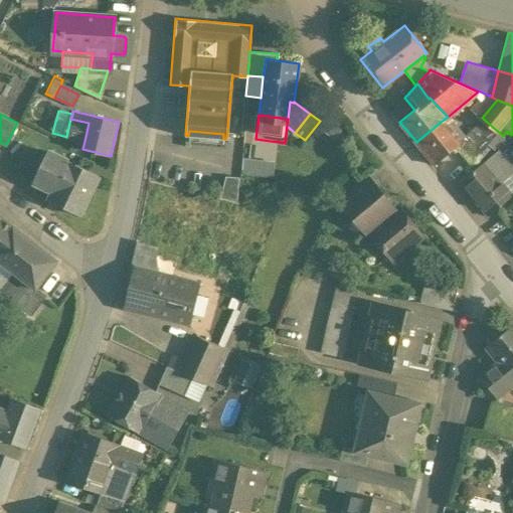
[(89,123),(70,119),(66,137),(84,141),(89,123)]
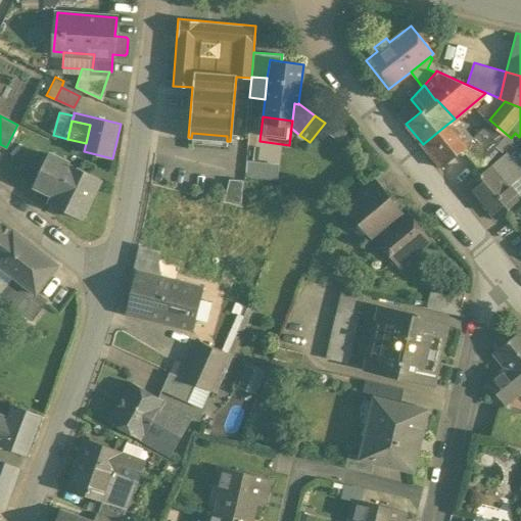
[(464,146),(446,125),(423,144),(441,168),(464,149),(464,146)]
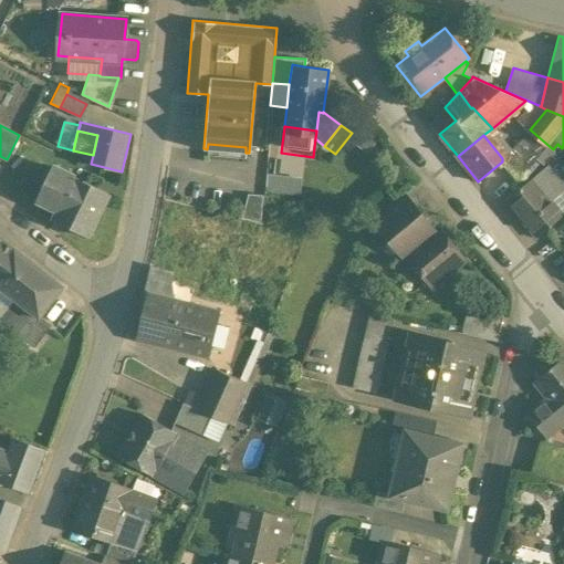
[(523,139),(502,158),(517,174),(538,154),(523,139)]
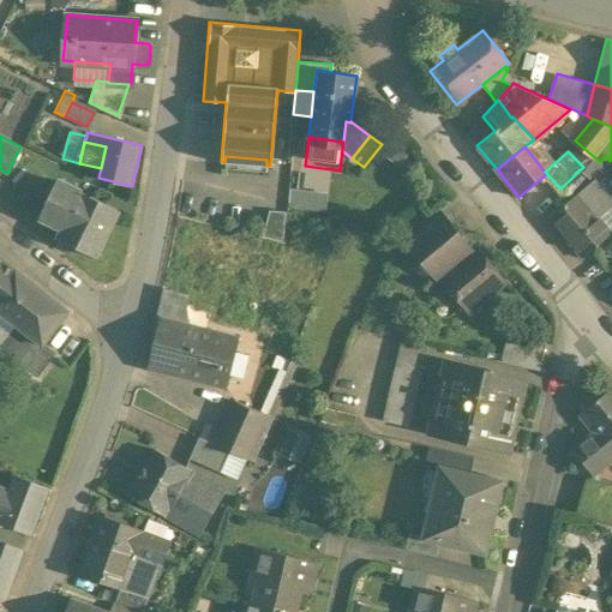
[(118,209),(58,180),(40,216),(63,227),(58,238),(95,256),(118,209)]
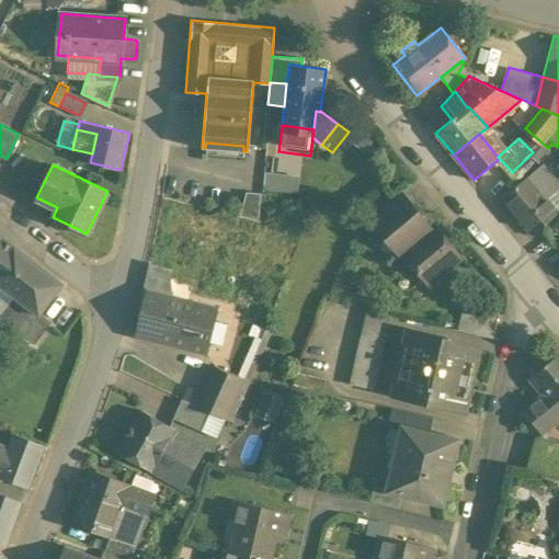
[(527,177),(550,204),(558,196),(558,191),(539,167),(527,177)]
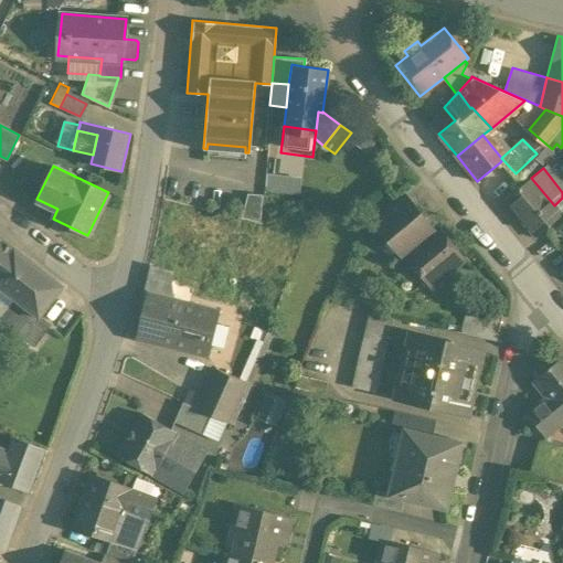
[(265,171),(264,189),(300,190),(301,172),(265,171)]
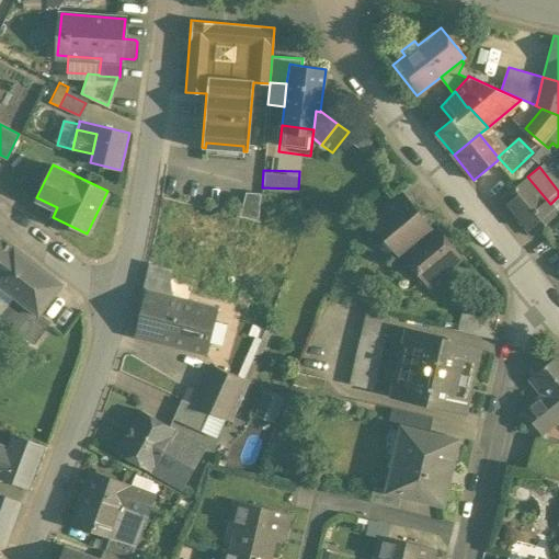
[(527,177),(501,197),(532,236),(558,214),(550,204),(527,177)]
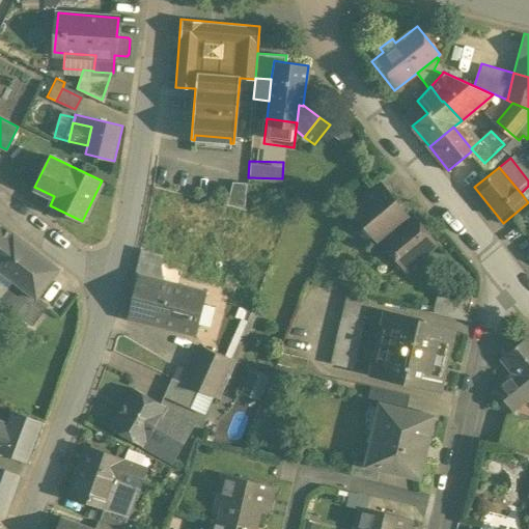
[(245,182),(231,181),(226,203),(244,207),(245,182)]
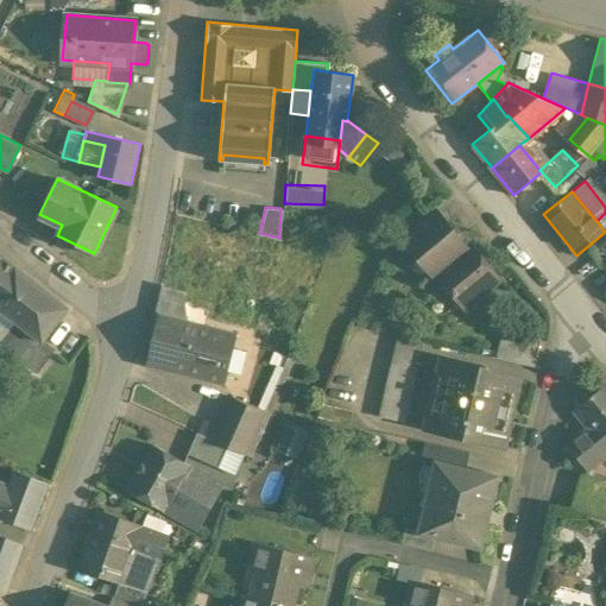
[(436,212),(403,238),(434,276),(436,273),(436,272),(466,248),(436,212)]
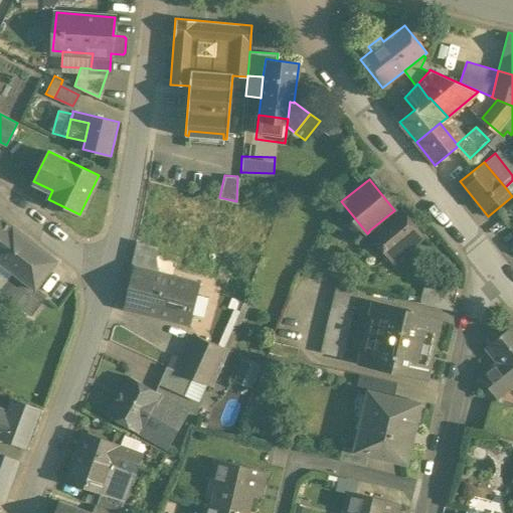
[(398,207),(394,210),(369,230),(369,231),(392,259),(421,235),(398,207)]
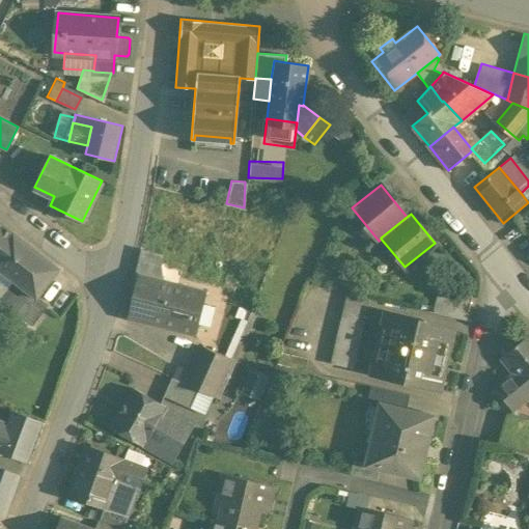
[(0,271),(4,274),(27,244),(0,223),(0,271)]
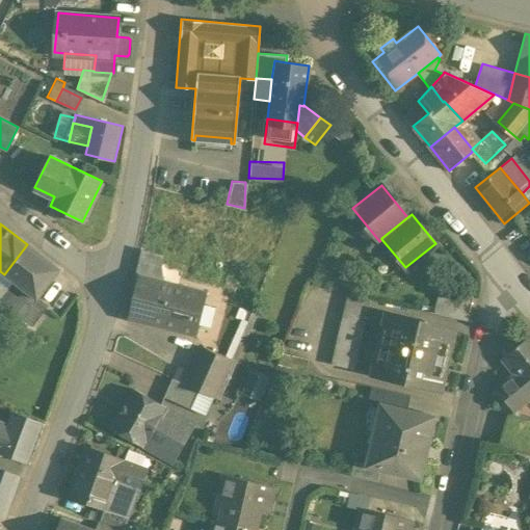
[(58,268),(27,244),(4,274),(11,280),(0,295),(0,297),(16,310),(22,315),(35,298),(58,268)]
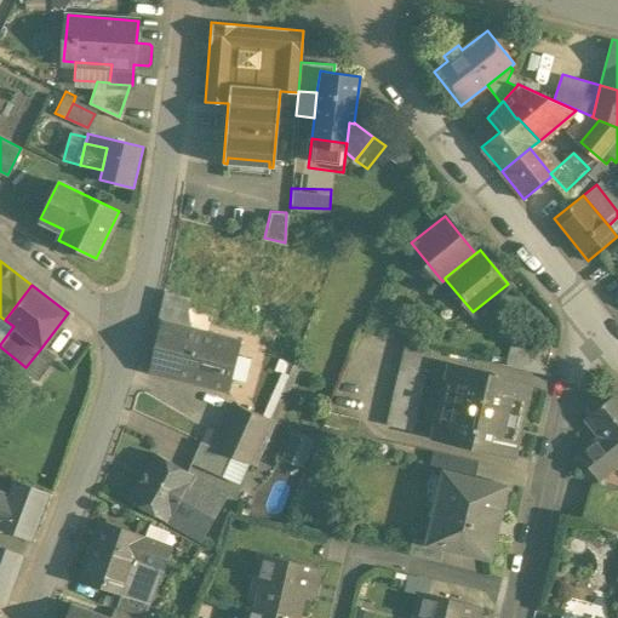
[(189,326),(187,305),(173,302),(166,305),(149,371),(206,385),(219,335),(189,326)]
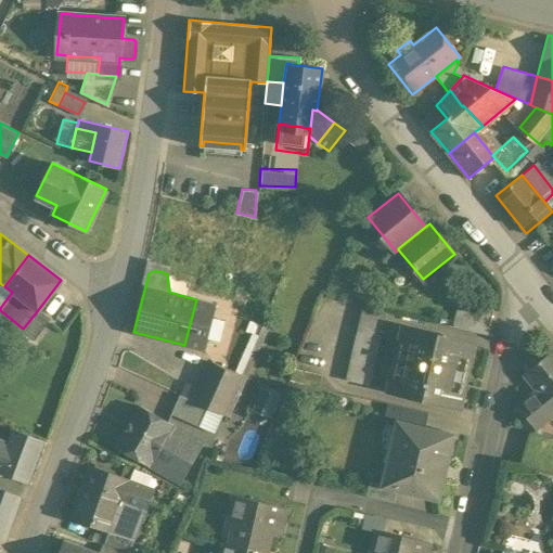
[(335,283),(333,293),(343,295),(345,285),(335,283)]
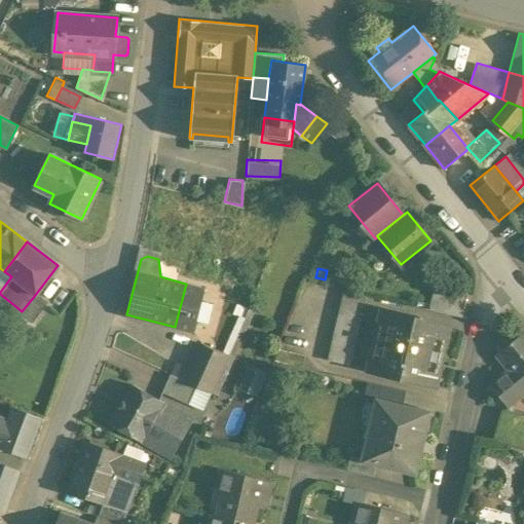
[(204,288),(186,284),(175,327),(193,332),(204,288)]
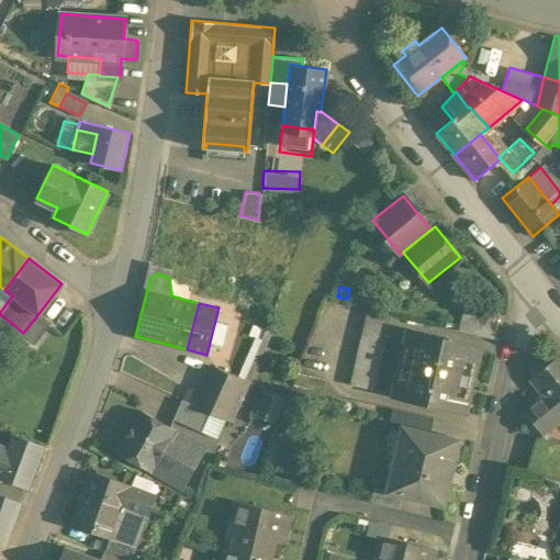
[(368,310),(350,384),(372,389),(390,314),(368,310)]
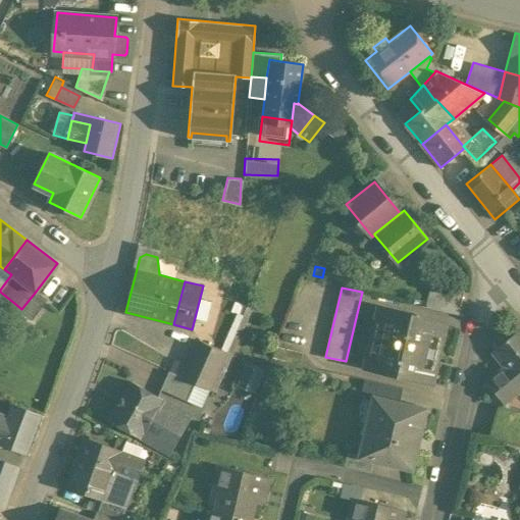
[(15,304),(0,292),(0,307),(7,313),(15,304)]
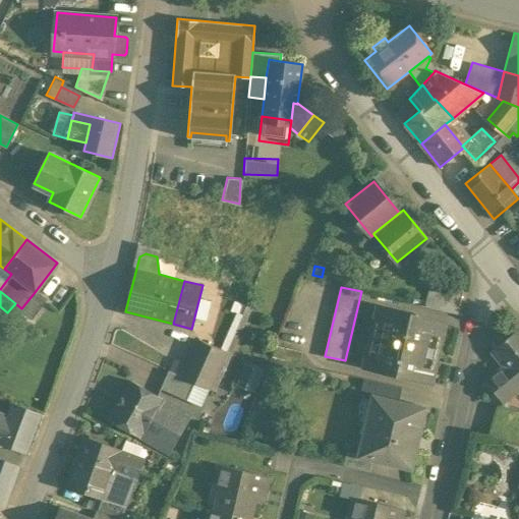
[(35,292),(21,308),(32,316),(45,299),(35,292)]
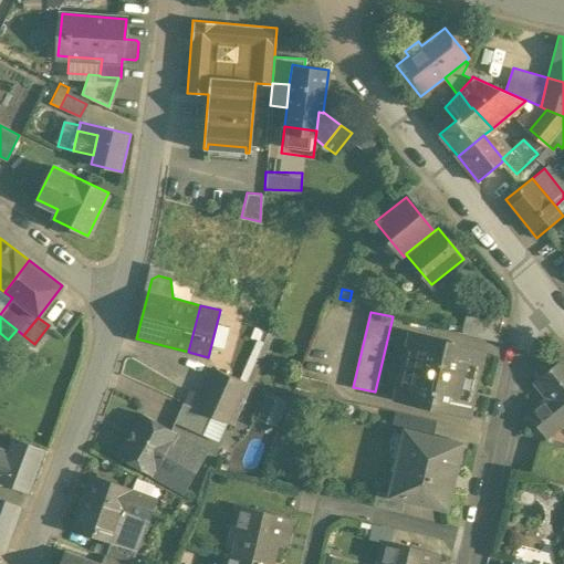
[(480,351),(411,334),(408,352),(404,351),(397,378),(401,379),(397,397),(466,414),(470,396),(474,397),(481,369),(477,368),(480,351)]
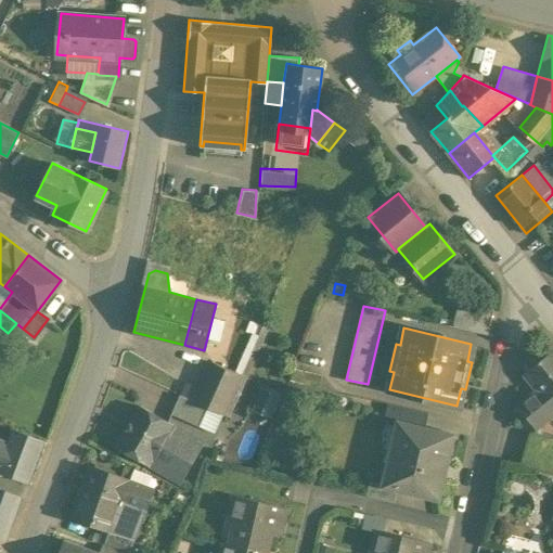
[(552,351),(526,373),(540,390),(552,407),(552,351)]
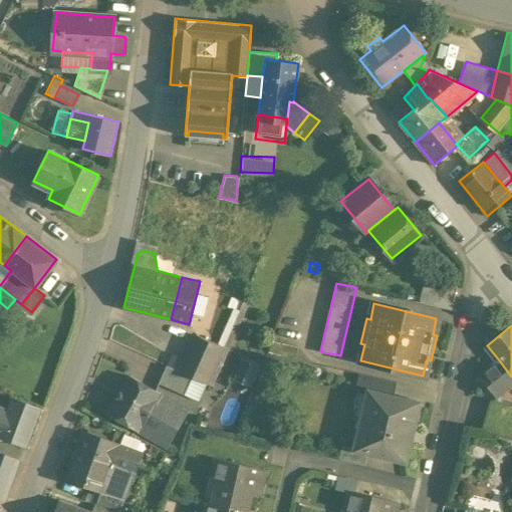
[(222,345),(196,334),(186,357),(180,371),(191,376),(206,382),(222,345)]
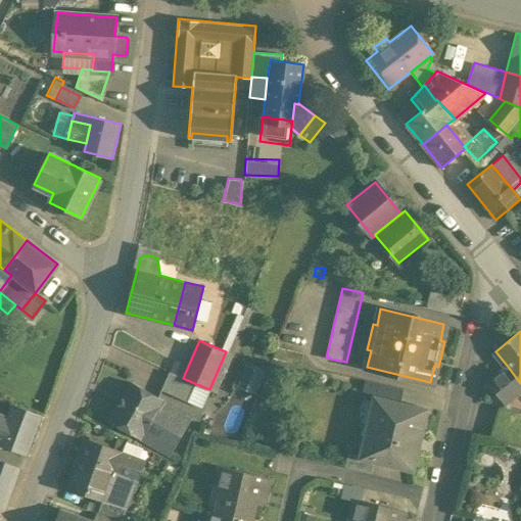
[(300,352),(277,346),(273,357),(298,363),(300,352)]
